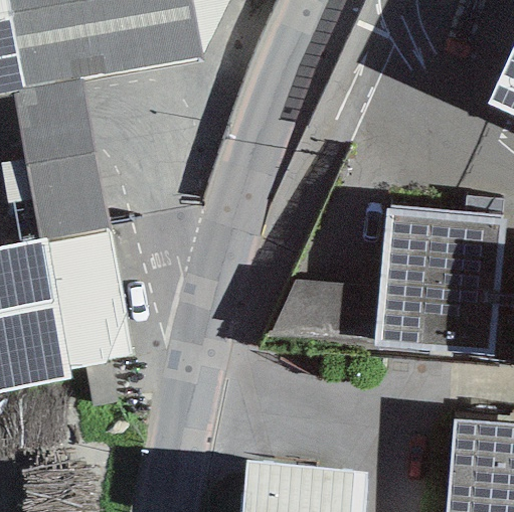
[(0,0),(0,93),(12,91),(39,238),(0,244),(0,392),(70,382),(66,365),(132,354),(79,77),(202,55),(190,0),(0,0)]
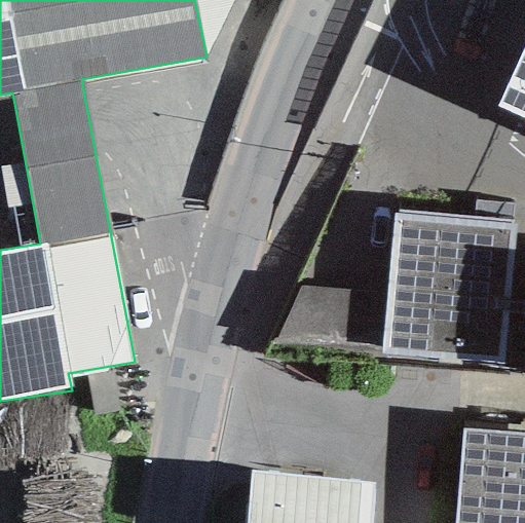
[(510,0),(469,87),(524,114),(524,0),(510,0)]
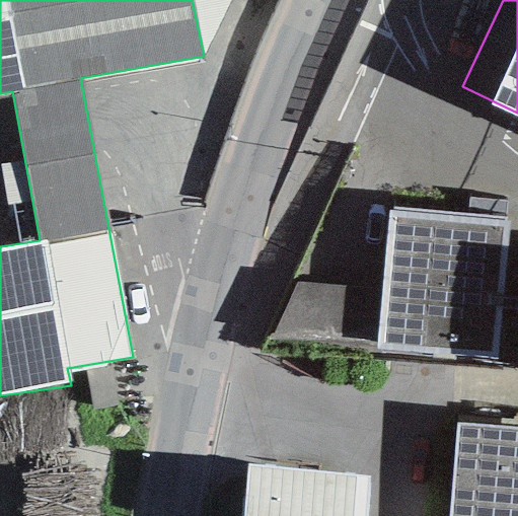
[(508,220),(389,209),(382,288),(377,347),(496,358),(508,220)]
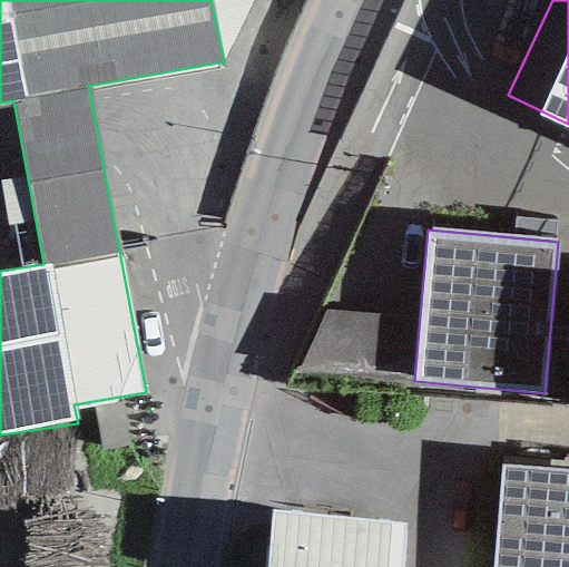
[(420,316),(322,308),(297,369),(414,381),(420,316)]
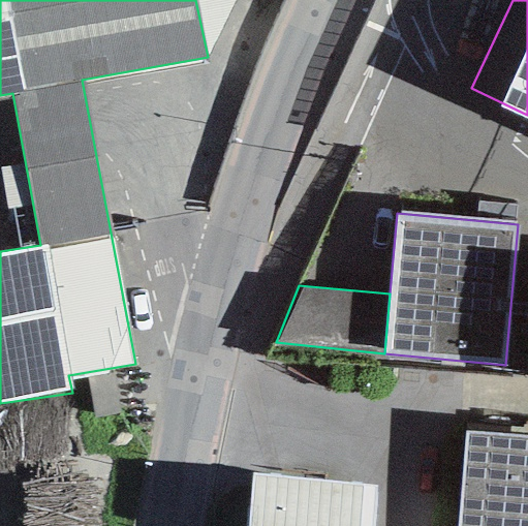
[(527,434),(466,429),(458,525),(527,525),(527,434)]
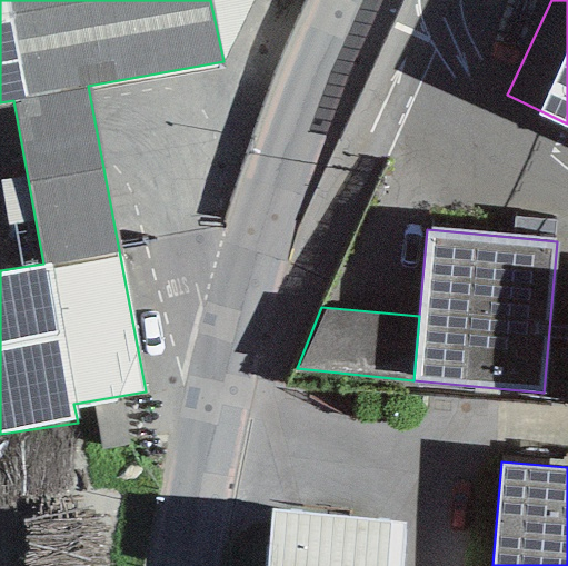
[(402,565),(407,520),(271,508),(266,565),(402,565)]
